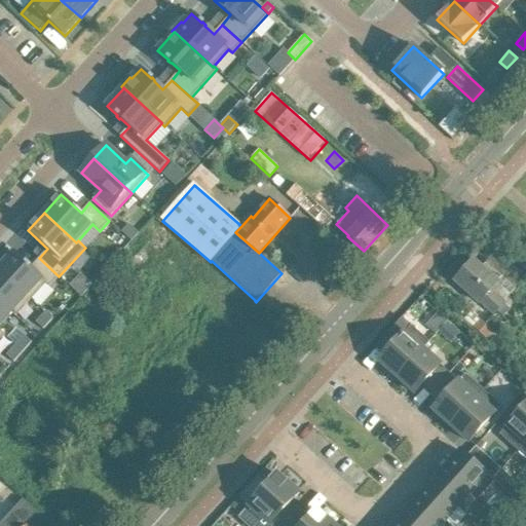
[(122,232),(132,241),(139,233),(128,225),(122,232)]
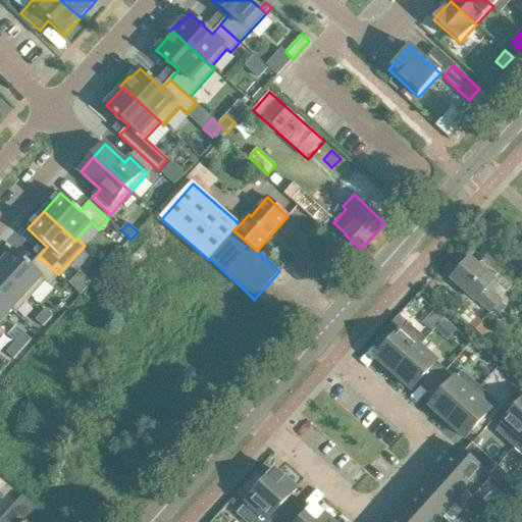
[(58,274),(39,256),(31,264),(27,261),(27,262),(11,249),(4,257),(6,258),(0,265),(0,269),(31,297),(45,280),(49,284),(58,274)]
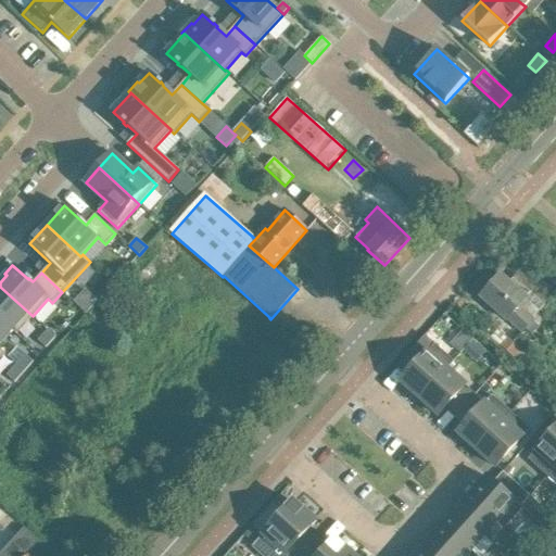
[(519,307),(532,293),(546,306),(555,295),(555,294),(525,266),(508,282),(500,275),(480,297),(507,320),(508,319),(522,332),(534,320),(519,307)]
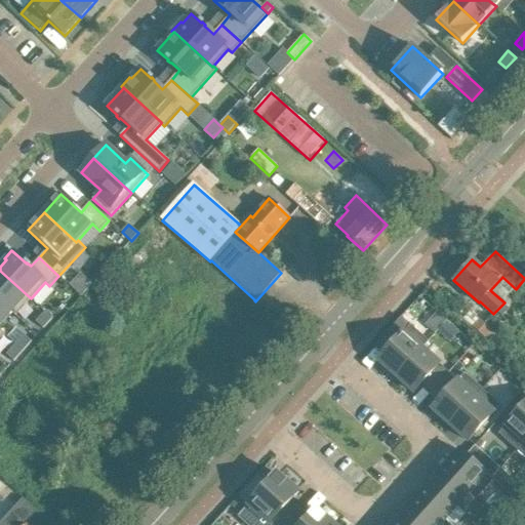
[(31,298),(0,271),(0,300),(12,312),(11,312),(15,316),(31,298)]
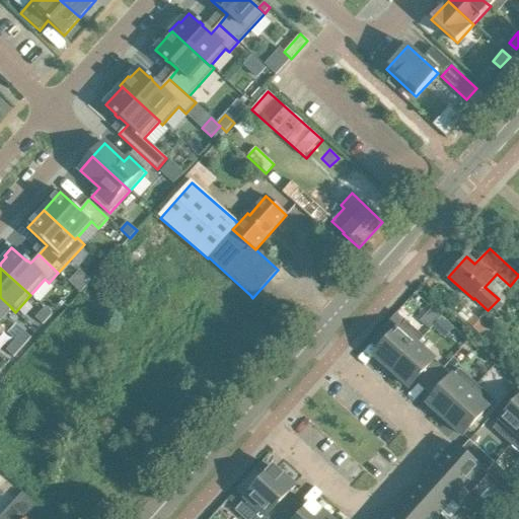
[(12,308),(0,297),(0,320),(11,308),(12,308)]
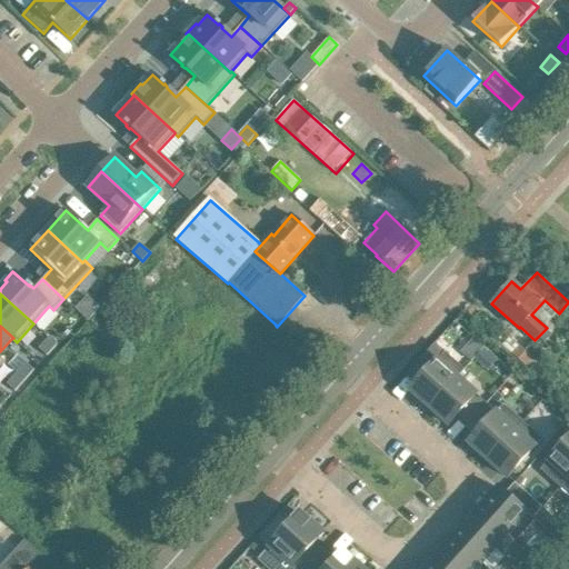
[(39,348),(47,356),(56,345),(48,338),(39,348)]
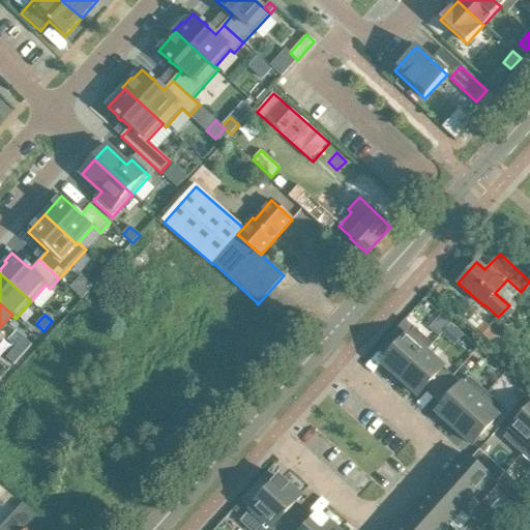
[(484,324),(478,331),(495,347),(502,340),(484,324)]
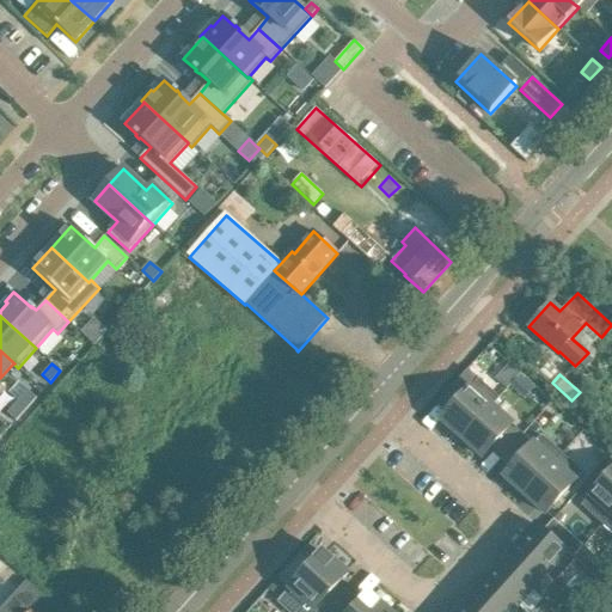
[(441,420),(461,439),(491,407),(493,407),(500,398),(478,379),(441,420)]
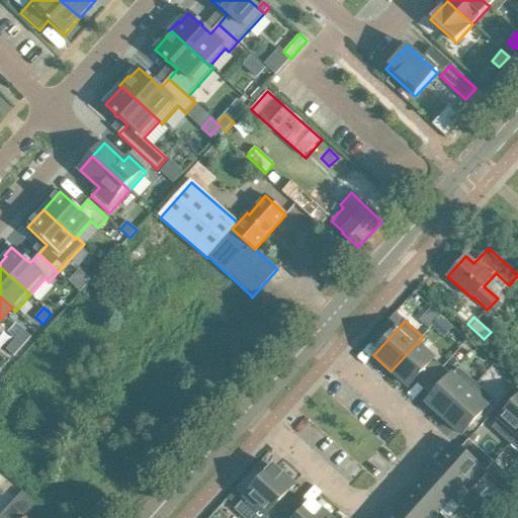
[(23,330),(14,340),(22,346),(30,337),(23,330)]
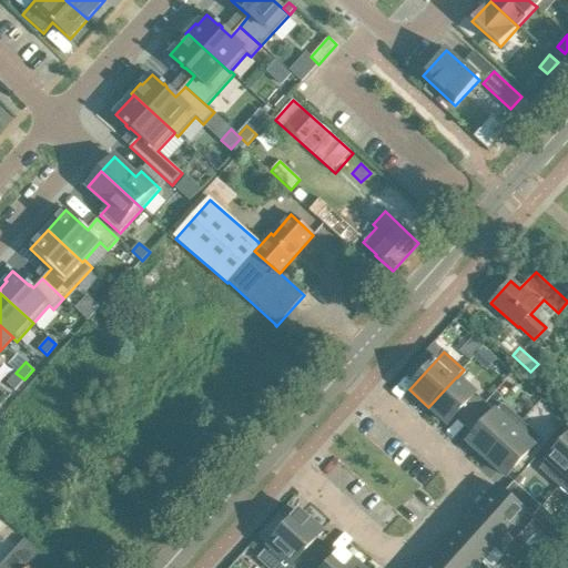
[(24,379),(16,373),(7,383),(14,391),(24,379)]
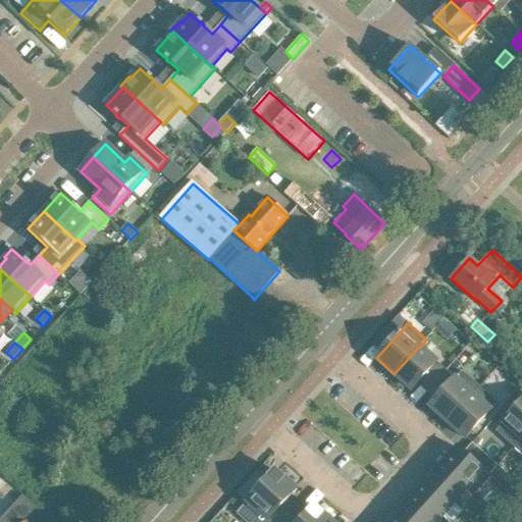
[(446,370),(420,347),(419,347),(394,374),(412,390),(418,383),(427,392),(446,370)]
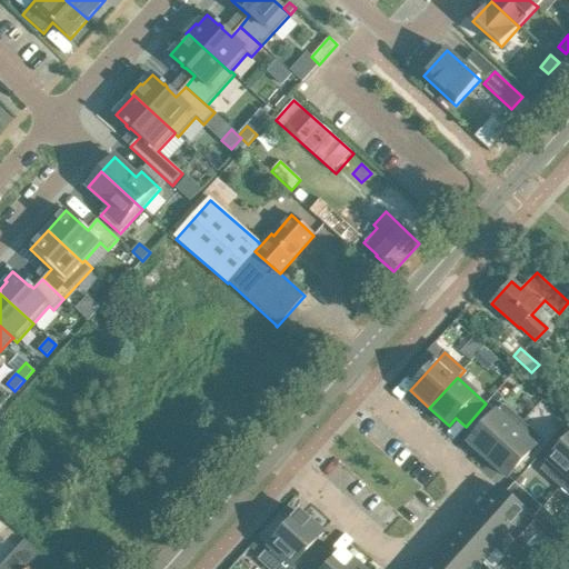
[(488,460),(522,422),(503,405),(496,412),(486,403),(466,427),(476,436),(469,443),(488,460)]
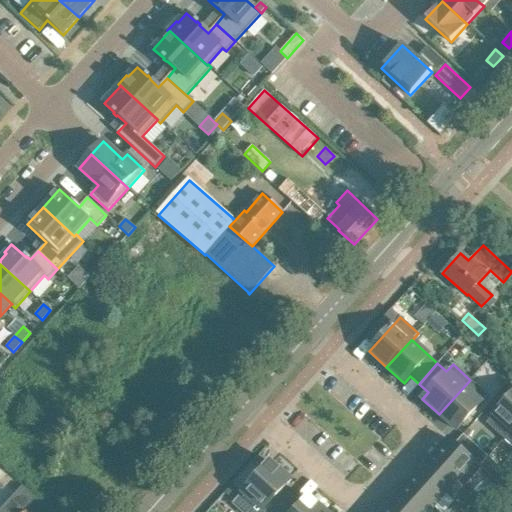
[(488,395),(470,380),(439,414),(456,430),(488,395)]
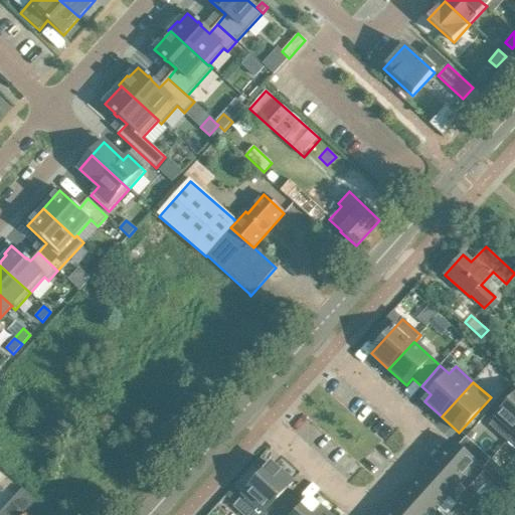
[(507,442),(514,432),(514,396),(489,425),(507,442)]
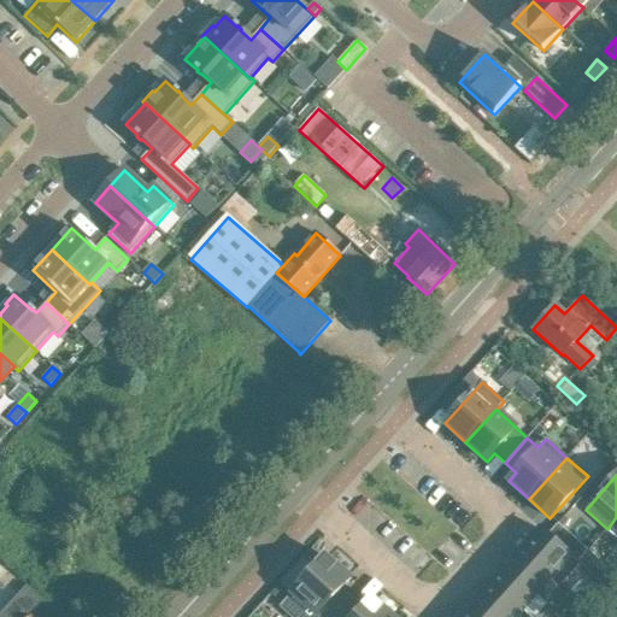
[(566,535),(556,526),(548,533),(559,542),(566,535)]
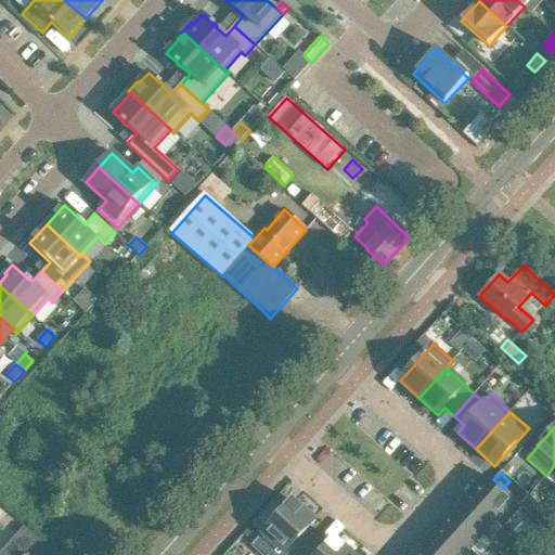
[(487,476),(472,493),(499,518),(498,518),(505,526),(521,507),(487,476)]
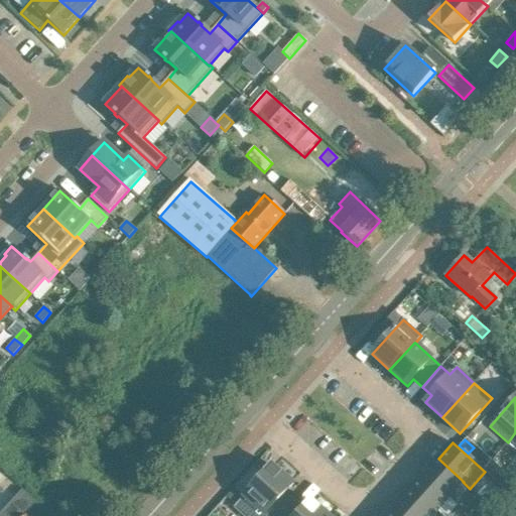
[(464,482),(438,459),(424,474),(449,497),(463,482),(464,482)]
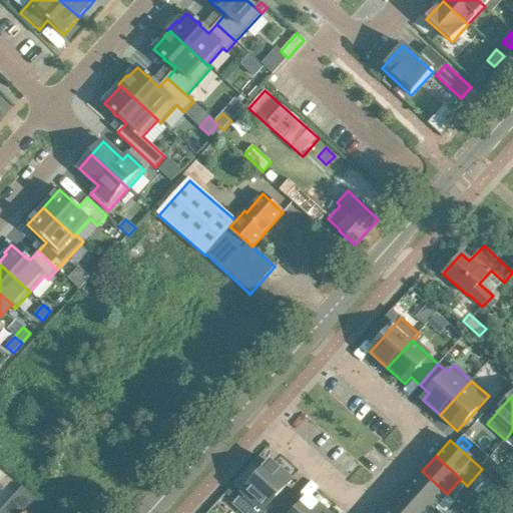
[(279,512),(287,504),(279,496),(292,481),(271,463),(242,493),(263,511),(261,512),(279,512)]
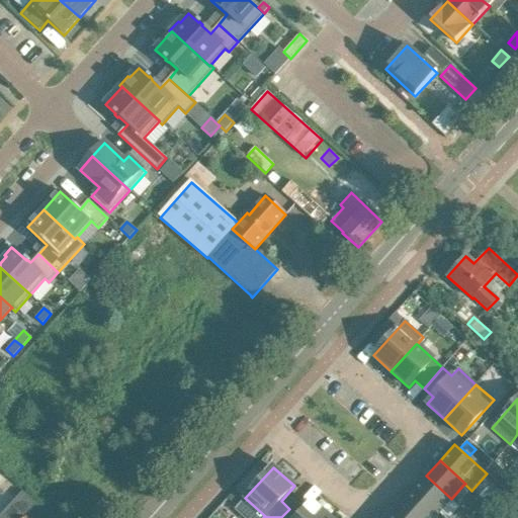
[(438,514),(451,499),(426,476),(412,491),(438,514)]
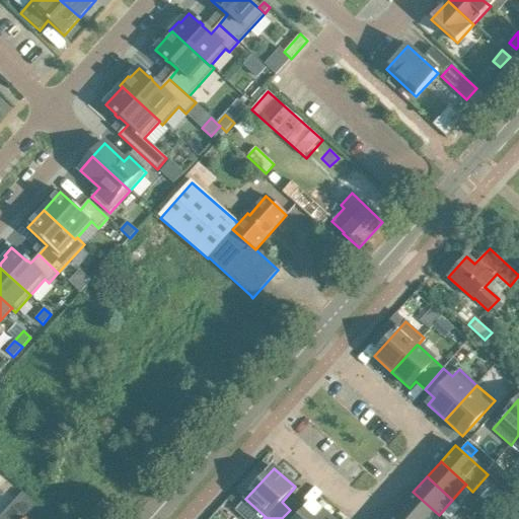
[(506,478),(501,486),(511,496),(518,487),(518,486),(511,478),(506,478)]
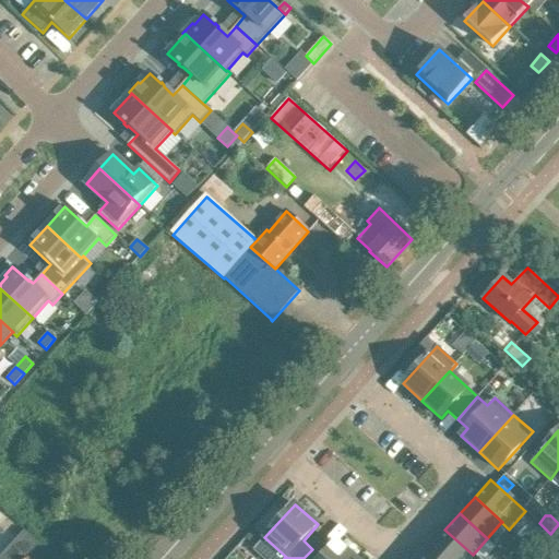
[(443,558),(467,558),(473,555),(444,530),(430,546),(443,558)]
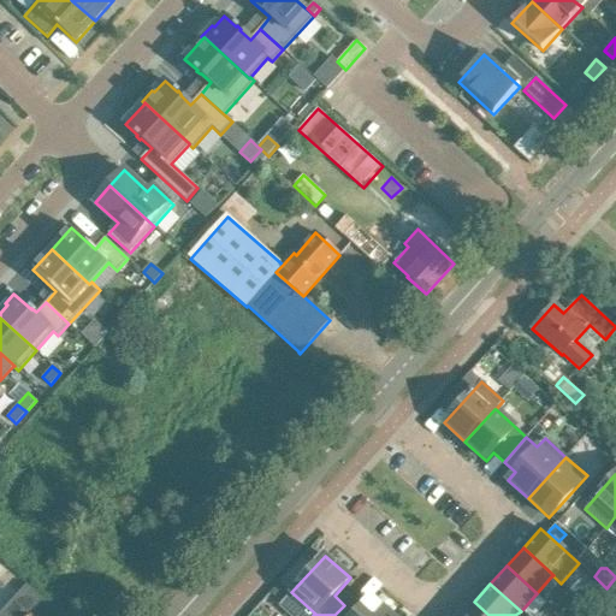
[(55,615),(58,614),(40,597),(27,585),(0,614),(0,615),(55,615)]
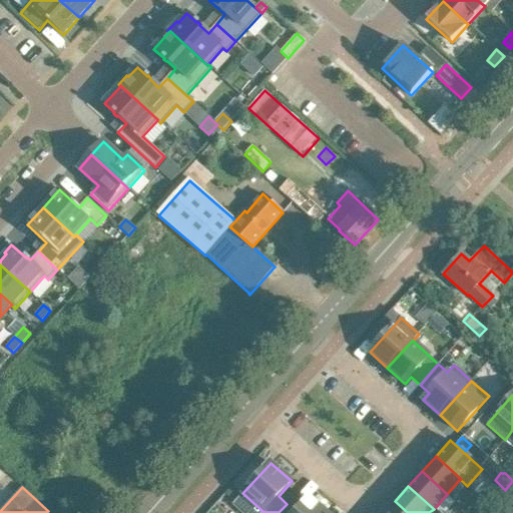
[(488,487),(480,496),(486,502),(494,493),(488,487)]
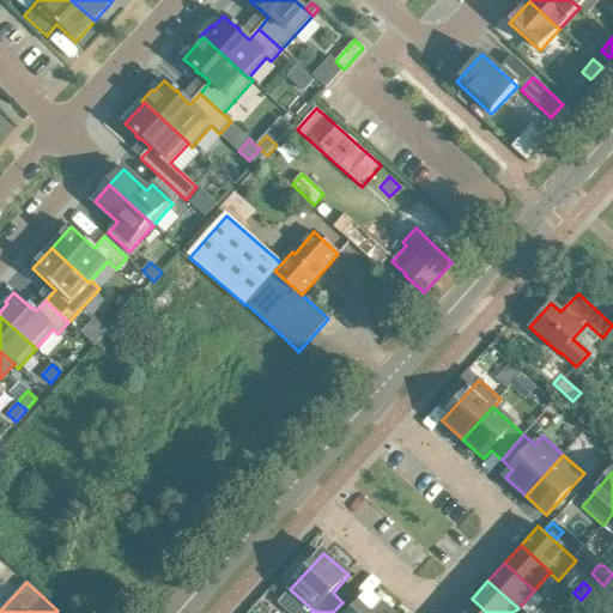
[(571,610),(581,600),(574,593),(574,594),(564,604),(571,610)]
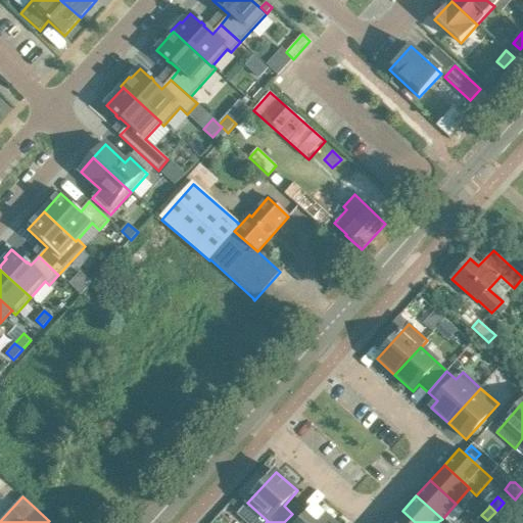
[(333,522),(316,508),(307,516),(302,522),(292,514),(284,522),(333,522)]
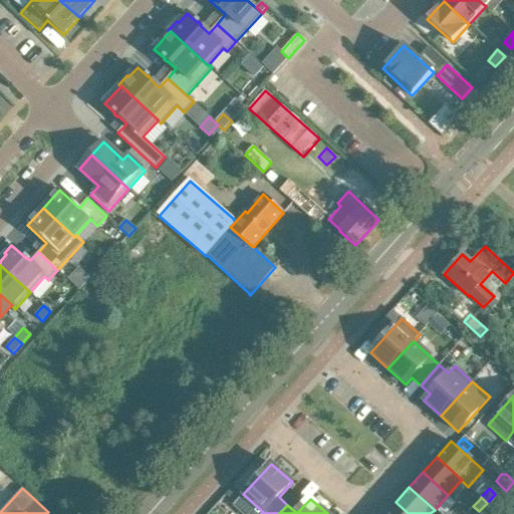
[(408,513),(396,502),(384,513),(408,513)]
